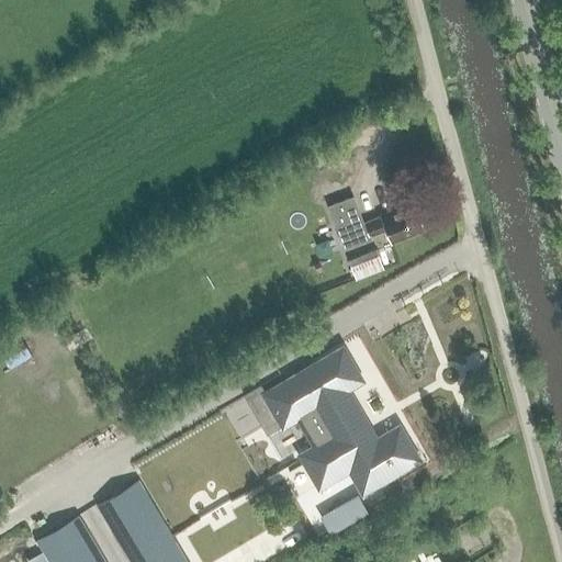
[(360,215),(352,197),(328,206),(335,224),(345,249),(371,239),(370,236),(385,229),(390,242),(423,228),(413,204),(363,224),(355,228),(351,218),(359,216),(360,216),(361,216),(360,215)]
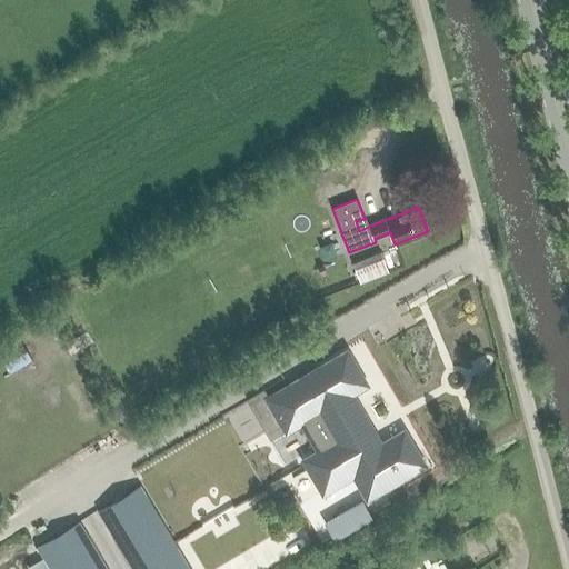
[(359,283),(388,272),(380,252),(351,263),(359,283)]
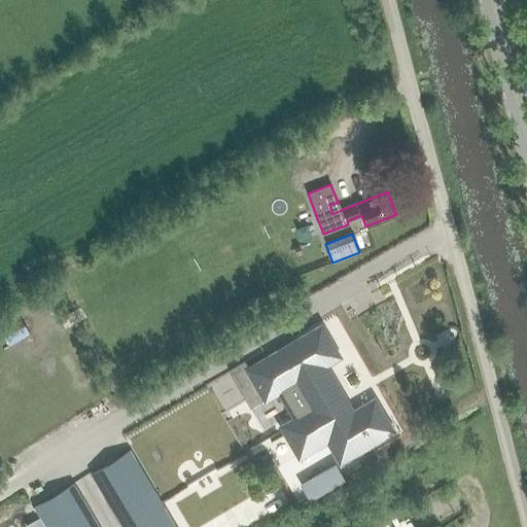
[(383,435),(390,430),(374,402),(352,415),(323,365),(338,357),(320,328),(248,370),(266,399),(294,383),(311,410),(282,427),(300,456),(327,440),(341,461),(355,452),(362,465),(378,456),(371,445),(384,436),(383,435)]
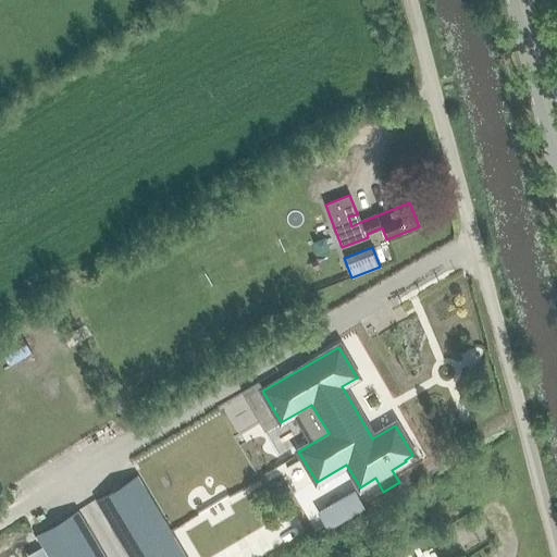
[(128,556),(184,556),(136,475),(95,499),(128,556)]
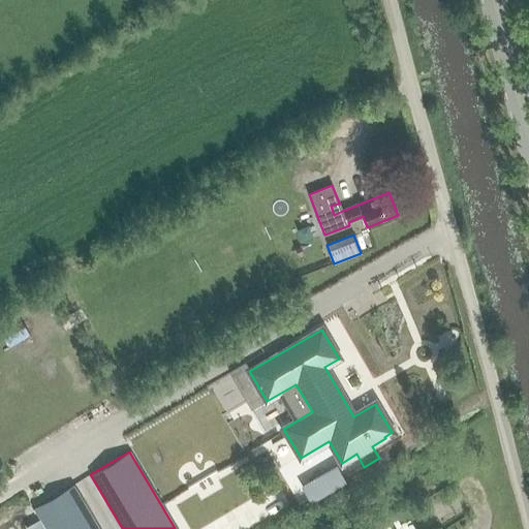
[(328,492),(345,481),(336,465),(318,475),(328,492)]
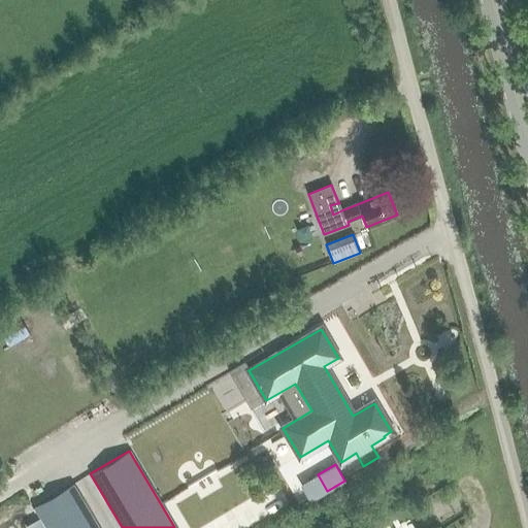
[(98,527),(72,484),(33,507),(39,518),(44,527),(98,527)]
